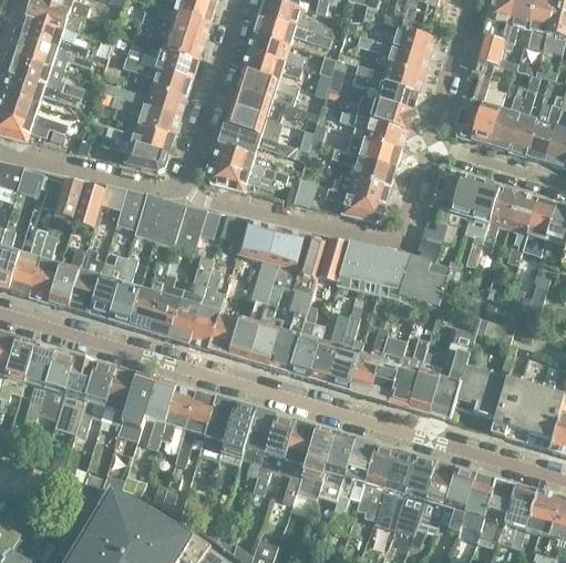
[(32,0),(27,17),(75,33),(82,13),(43,0),(32,0)]
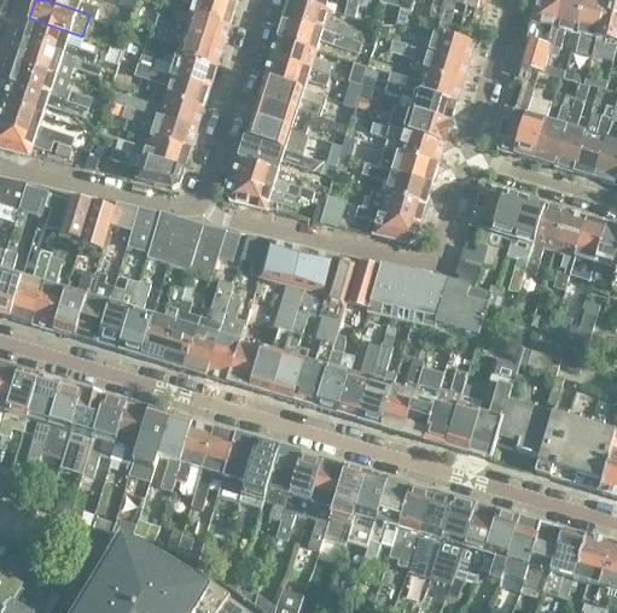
[(47,0),(89,15),(93,16),(97,6),(80,0),(47,0)]
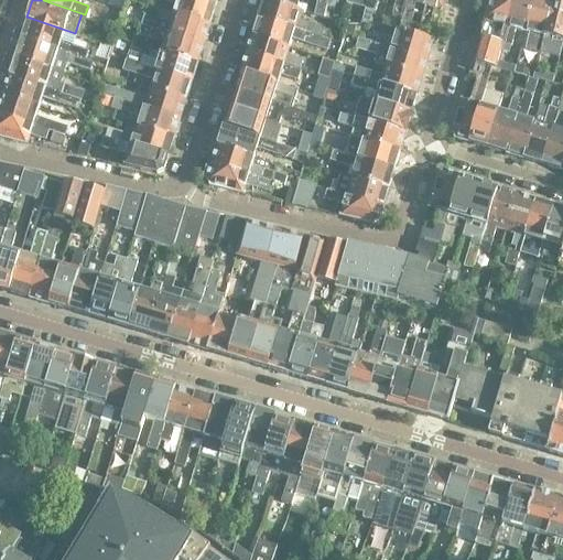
[(175,0),(172,10),(208,22),(214,3),(204,0),(175,0)]
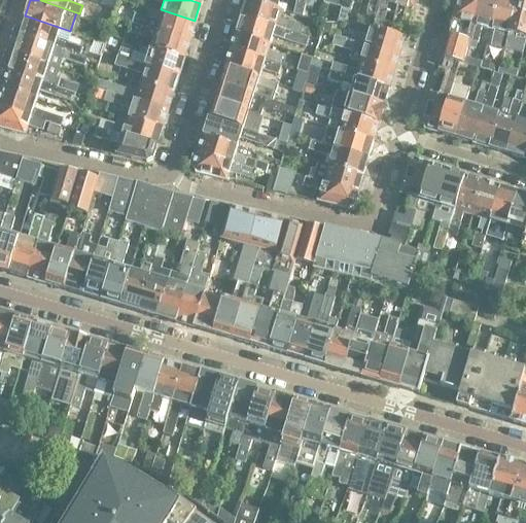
[(245,0),(241,13),(275,25),(299,32),(302,24),(278,15),(281,6),(260,0),(245,0)]
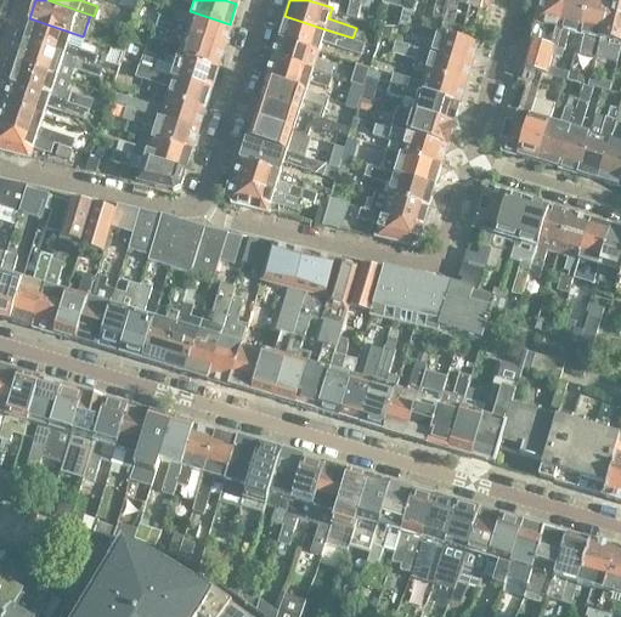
[(348,0),(345,11),(357,15),(360,0),(348,0)]
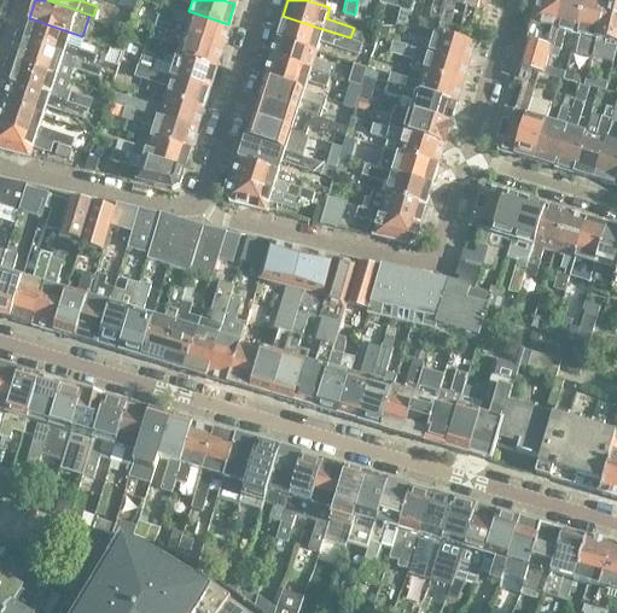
[(401,0),(400,6),(396,19),(407,21),(409,9),(411,0),(401,0)]
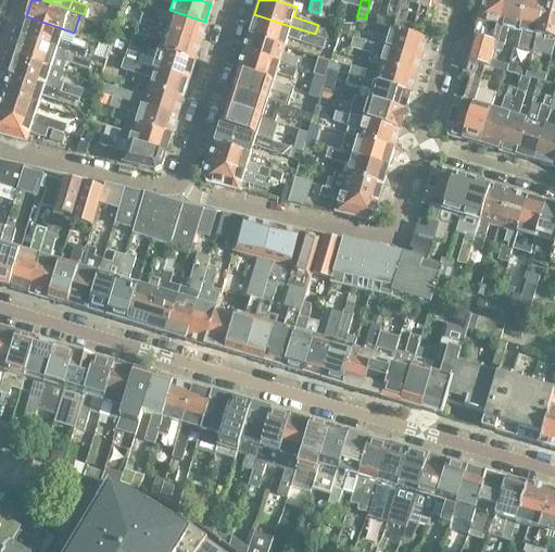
[(389,0),(386,13),(395,16),(400,0),(389,0)]
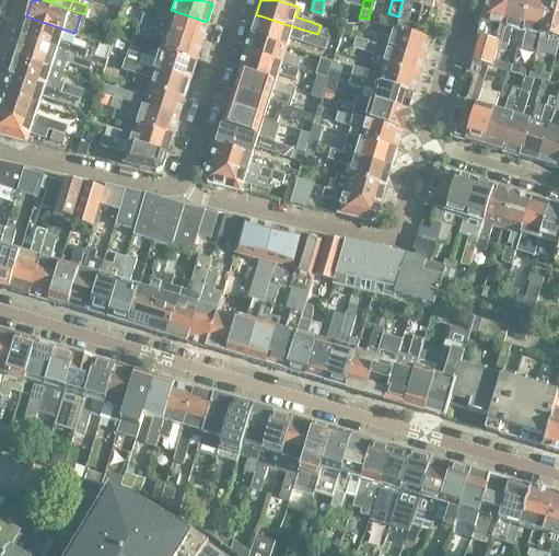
[(403,0),(398,16),(395,26),(414,32),(415,23),(406,20),(409,11),(418,13),(420,3),(420,0),(403,0)]
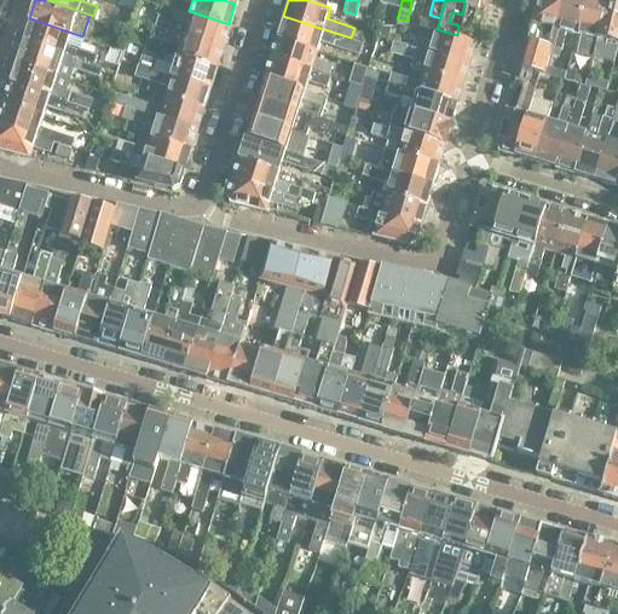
[(465,0),(465,4),(457,35),(466,39),(474,40),(477,32),(469,29),(477,7),(484,9),(486,0),(465,0)]
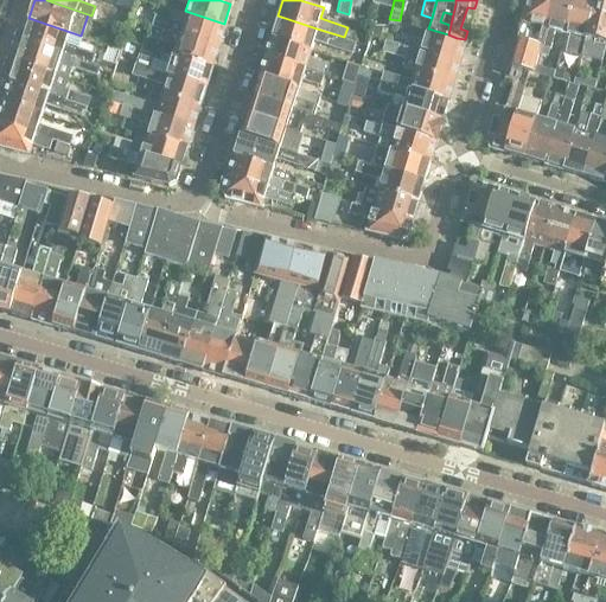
[(527,0),(521,19),(522,20),(516,37),(522,37),(538,42),(543,25),(548,0),(527,0)]
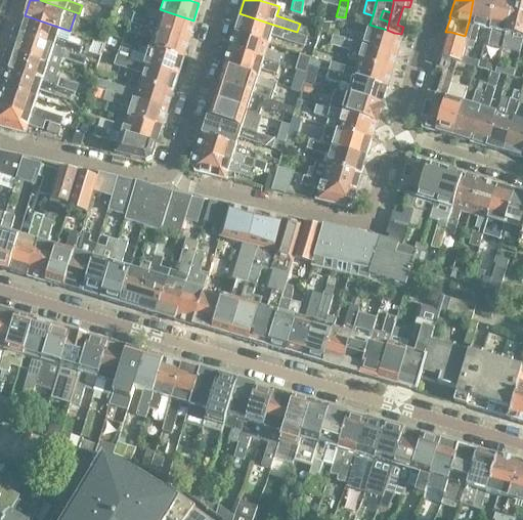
[(473,0),(469,22),(465,36),(474,38),(478,24),(486,26),(492,0),(473,0)]
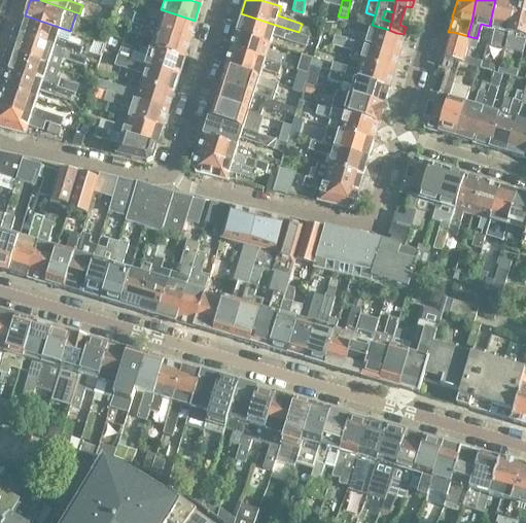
[(495,0),(489,26),(486,41),(503,45),(506,30),(513,0),(495,0)]
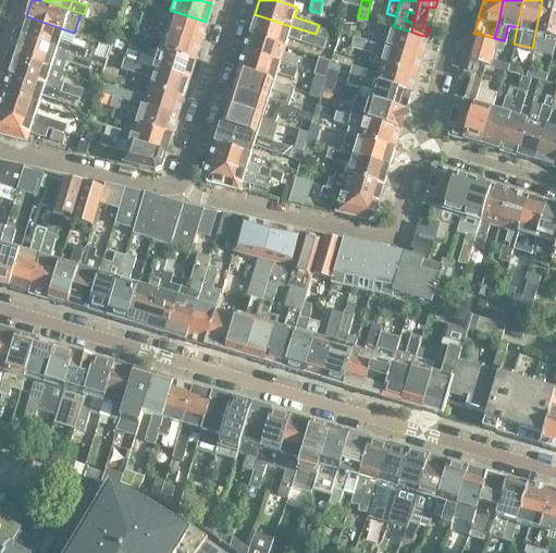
[(542,0),(535,32),(532,48),(542,50),(546,35),(555,37),(555,35),(555,0),(542,0)]
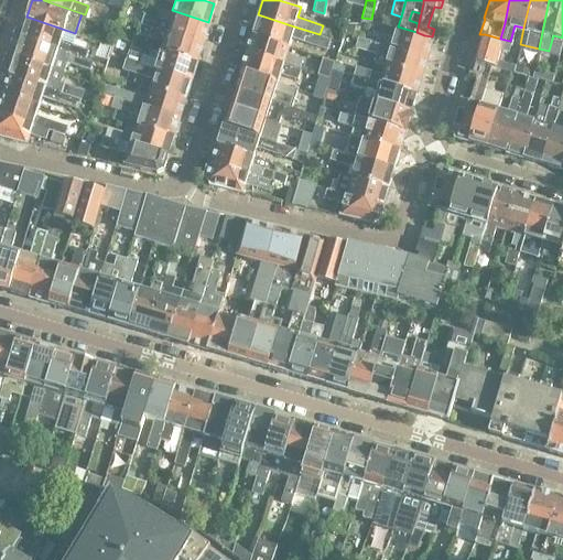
[(150,24),(165,30),(202,42),(208,22),(172,10),(169,20),(158,15),(139,11),(138,14),(133,13),(132,19),(150,24)]
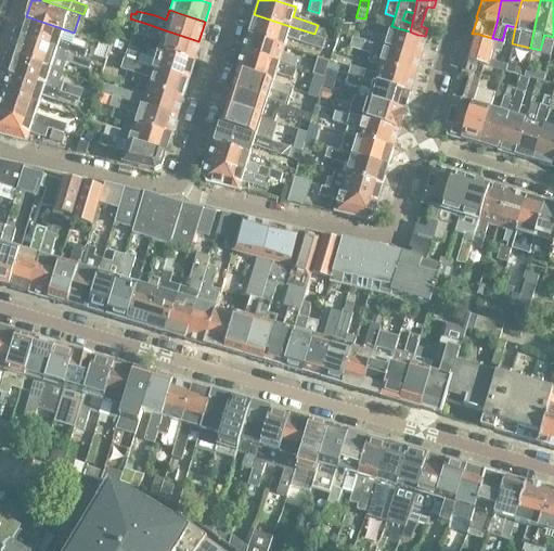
[(254,14),(247,33),(284,43),(287,35),(320,46),(323,37),(290,26),(254,14)]
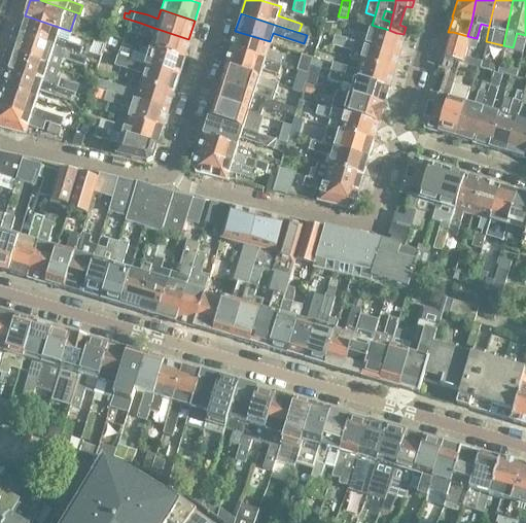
[(25,15),(19,34),(53,45),(79,51),(81,43),(67,39),(70,31),(25,15)]
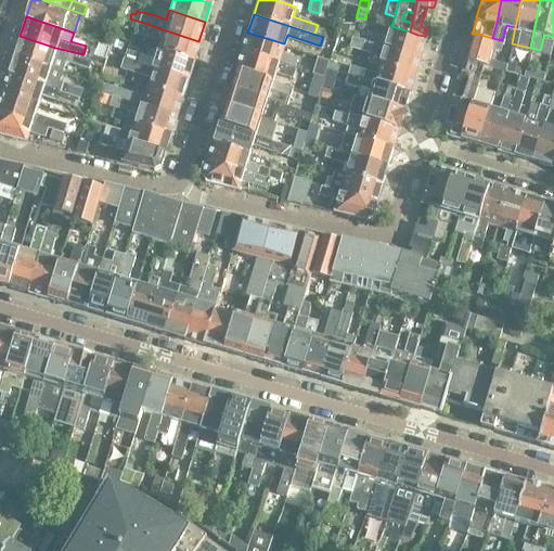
[(337,29),(346,30),(349,18),(340,16),(337,29)]
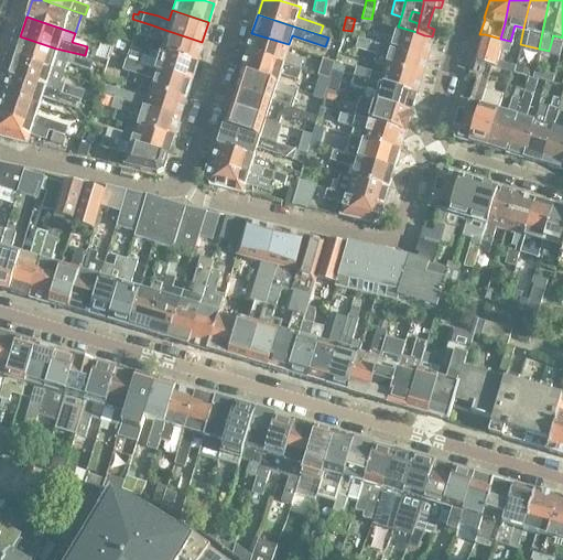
[(163,39),(160,49),(195,61),(202,42),(165,30),(150,24),(132,19),(129,29),(147,33),(163,39)]
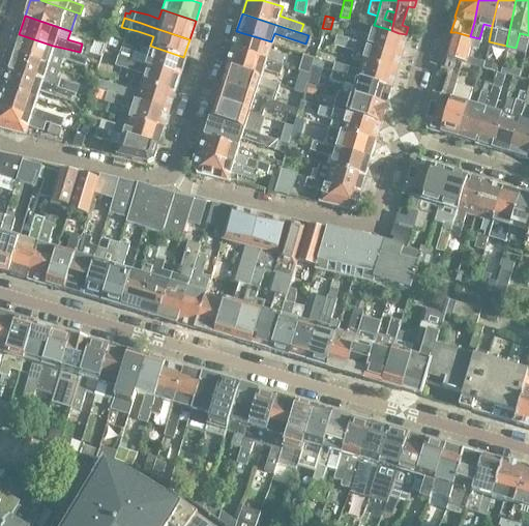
[(351,36),(365,41),(401,52),(406,34),(399,33),(371,24),(369,33),(358,29),(356,34),(352,32),(351,36)]
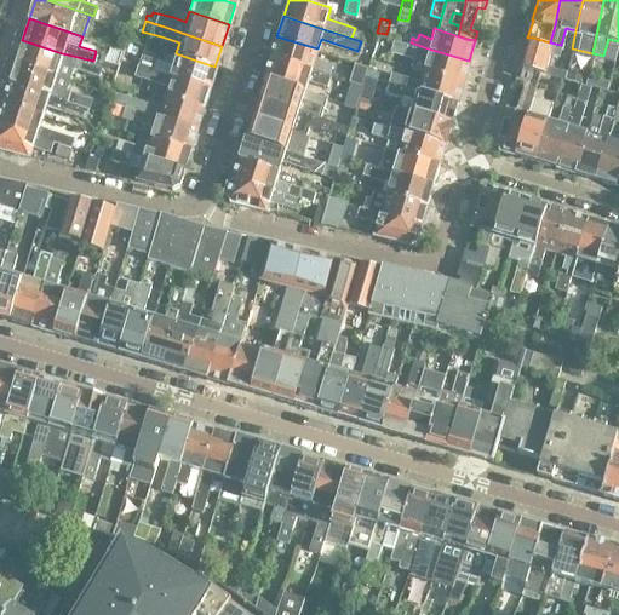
[(276,36),(270,56),(310,69),(344,80),(348,68),(315,57),(317,49),(276,36)]
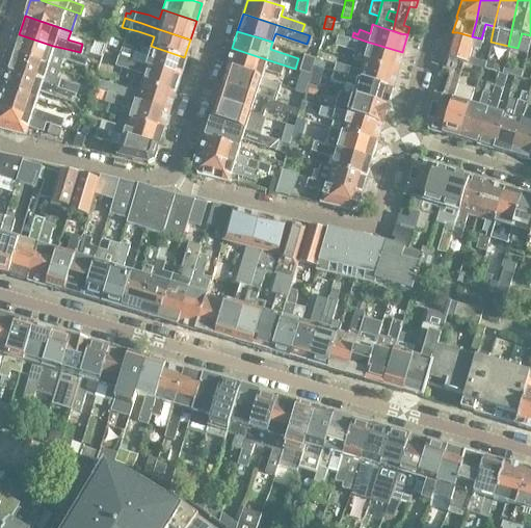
[(351,54),(363,58),(397,69),(402,52),(367,42),(336,32),(334,42),(353,48),(351,54)]
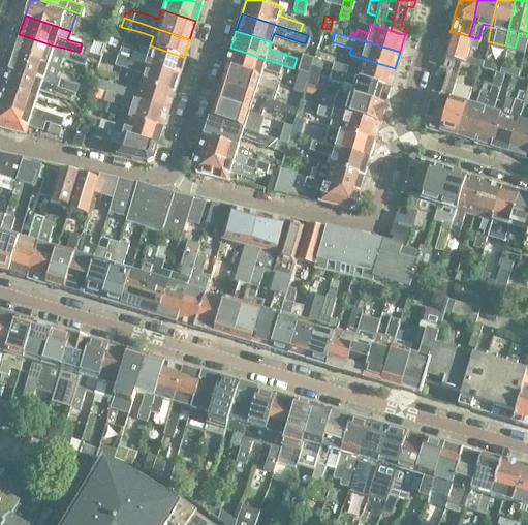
[(442,55),(461,59),(464,60),(470,36),(455,32),(449,32),(442,55)]
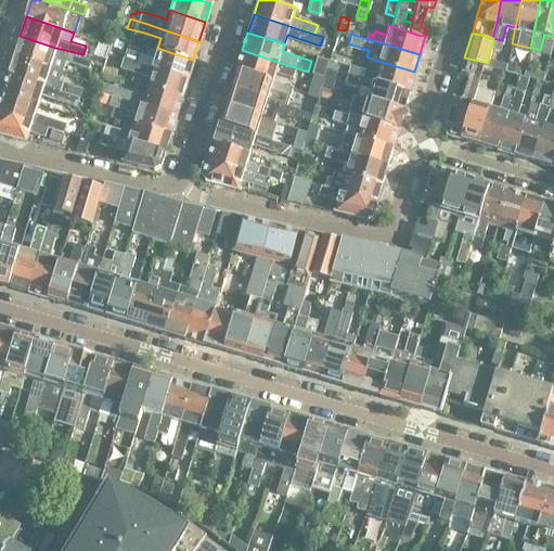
[(20,36),(14,53),(50,65),(62,68),(65,60),(88,67),(91,58),(84,54),(55,48),(20,36)]
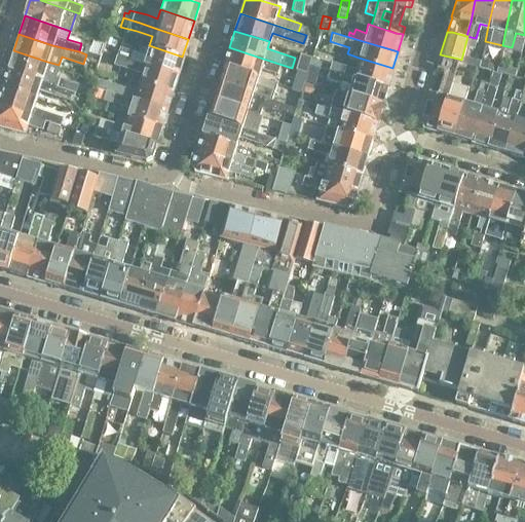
[(115,53),(143,63),(177,74),(182,57),(149,45),(146,53),(118,44),(115,53)]
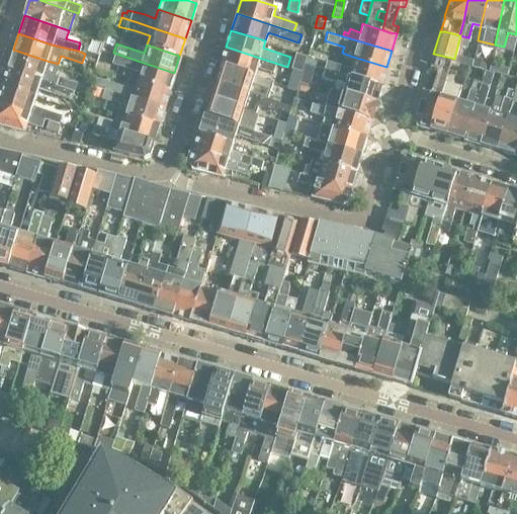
[(226,47),(221,64),(254,75),(257,66),(272,71),(274,63),(259,58),(226,47)]
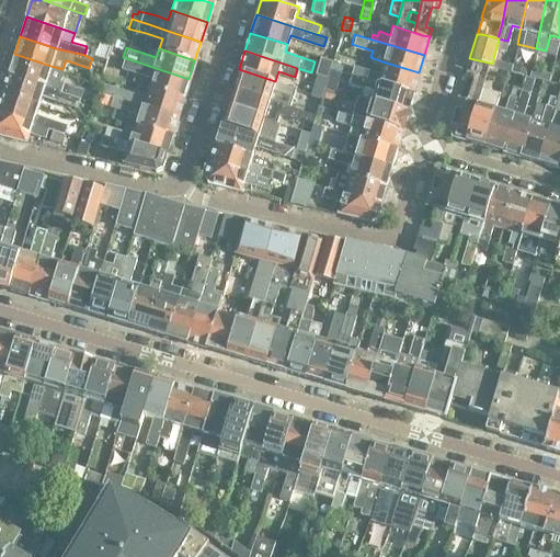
[(50,66),(14,54),(8,74),(44,86),(67,92),(69,88),(70,82),(59,79),(63,69),(50,66)]
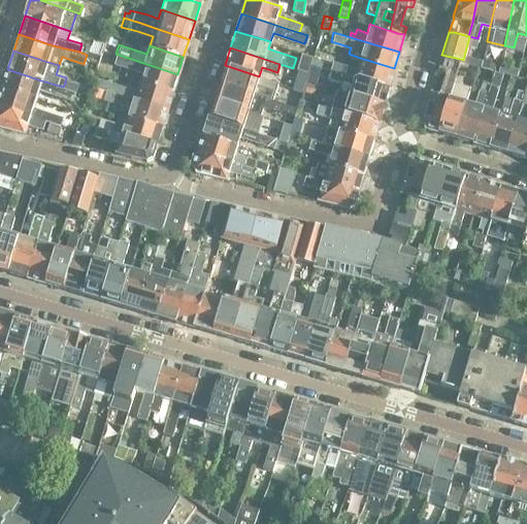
[(301,52),(297,67),(308,70),(313,55),(301,52)]
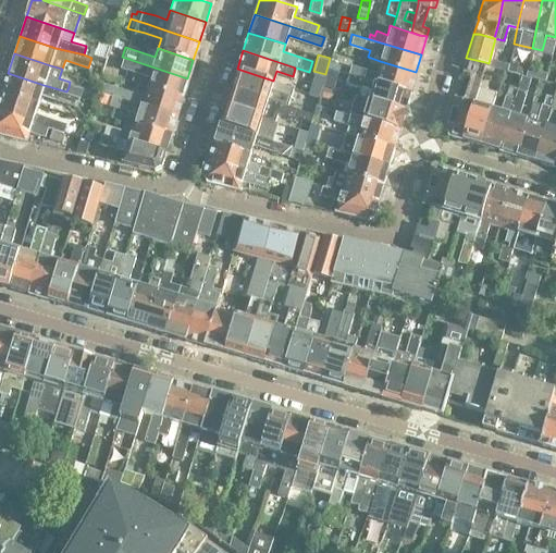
[(149,75),(146,85),(182,96),(187,78),(151,66),(122,57),(120,66),(149,75)]
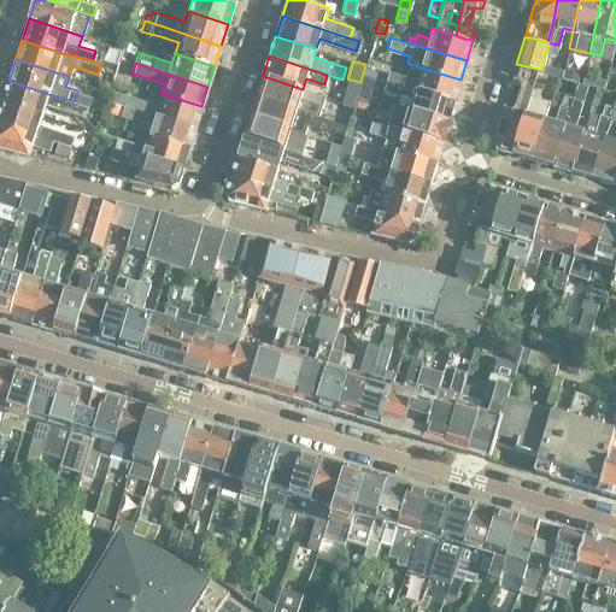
[(504,105),(493,140),(498,148),(514,152),(526,111),(534,82),(538,69),(516,64),(511,80),(522,82),(514,107),(504,105)]
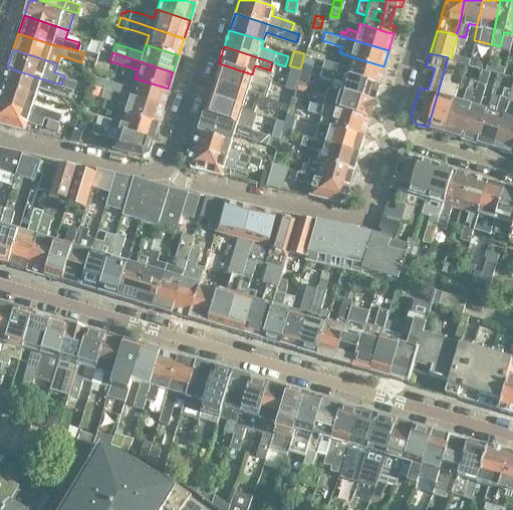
[(480,64),(483,57),(472,54),(470,61),(480,64)]
